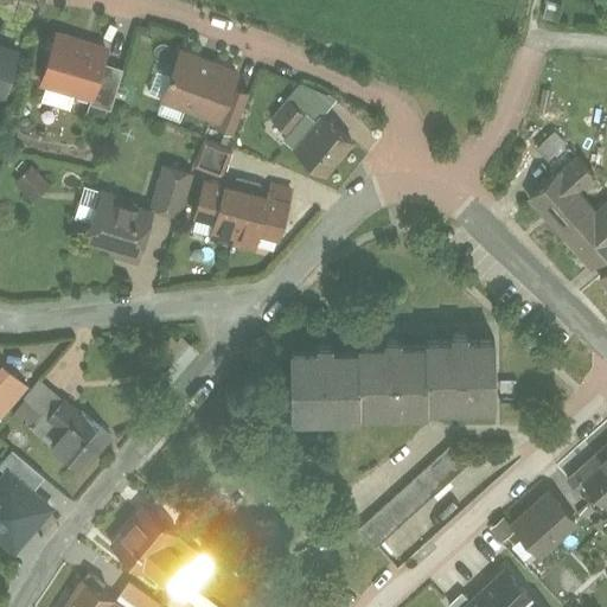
[(57,29),(40,83),(50,85),(71,93),(90,97),(94,98),(98,83),(110,45),(57,29)]
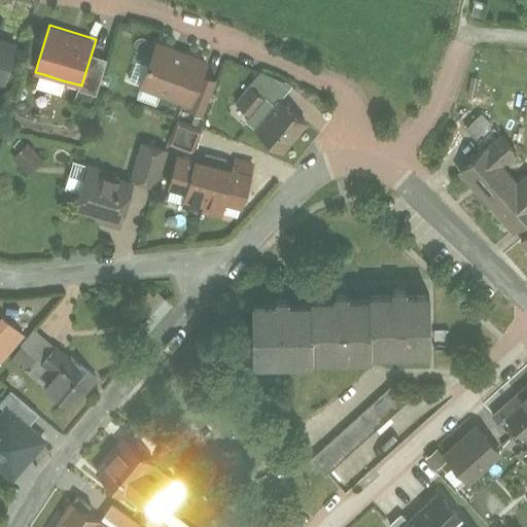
[(20,41),(0,35),(0,79),(7,81),(20,41)]
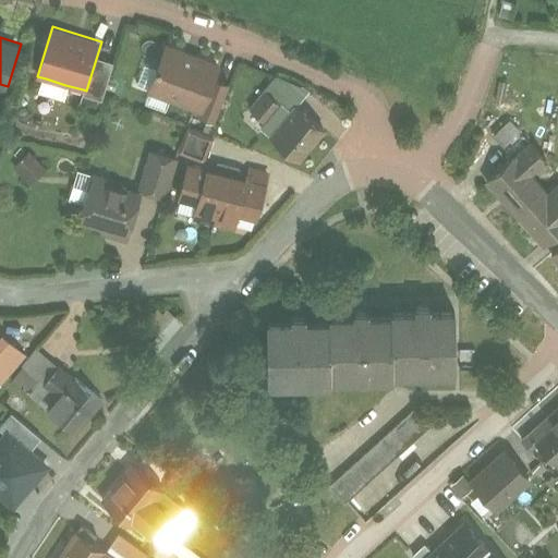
[(148,91),(147,93),(199,113),(202,114),(214,85),(220,67),(166,46),(157,67),(148,91)]
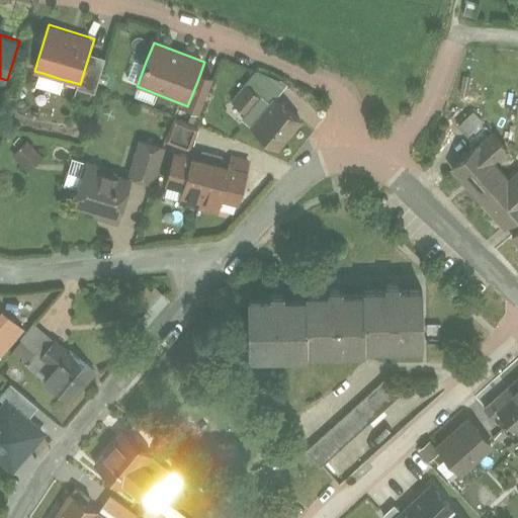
[(138,84),(146,62),(132,57),(123,78),(138,84)]
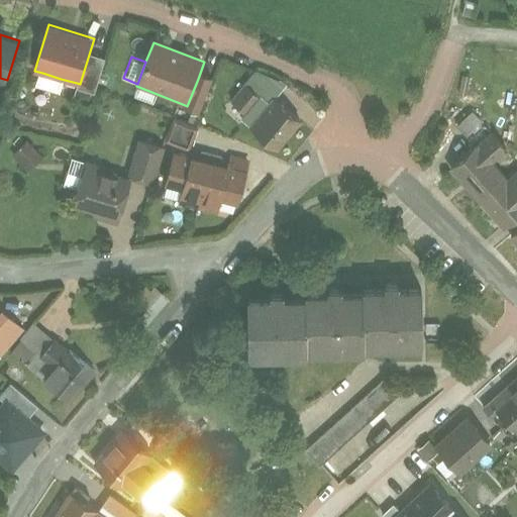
[(477,66),(468,64),(463,86),(473,88),(477,66)]
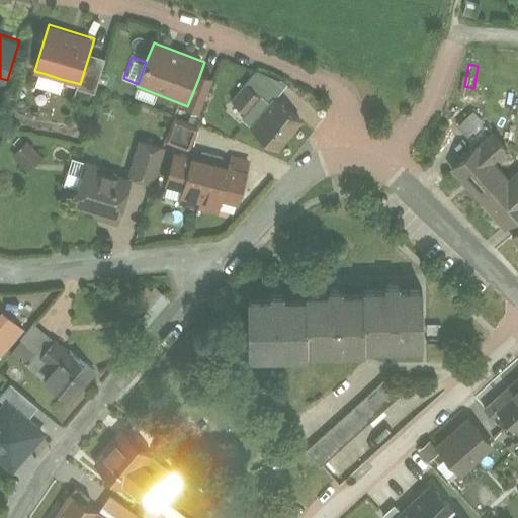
[(99,75),(84,71),(80,84),(80,85),(89,88),(95,90),(99,75)]
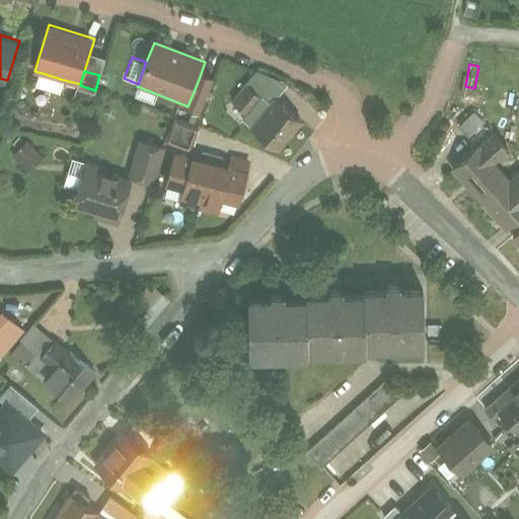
[(277,98),(288,85),(286,83),(257,72),(247,84),(262,96),(246,115),(242,120),(252,128),(277,98)]
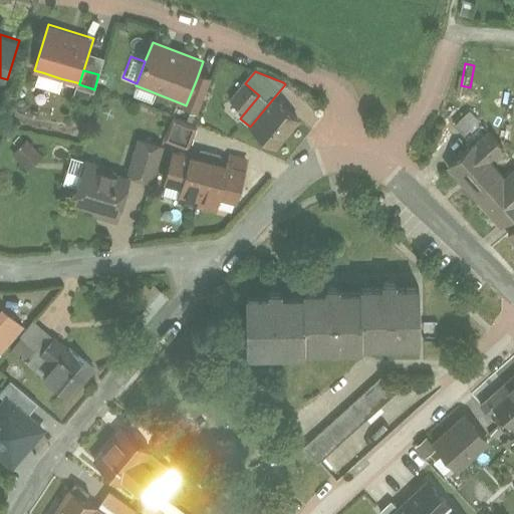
[(60,78),(42,72),(40,80),(58,85),(60,78)]
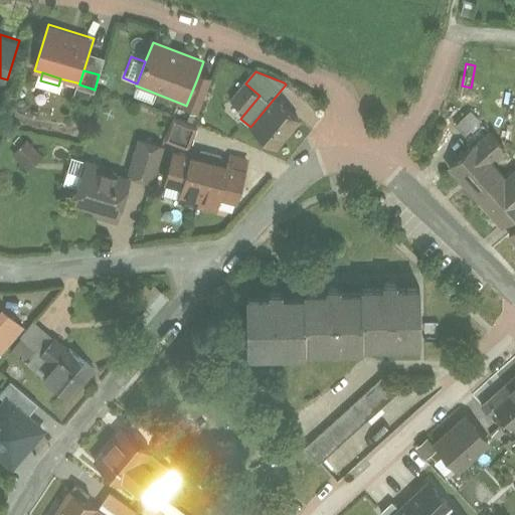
[(211,83),(197,78),(186,106),(184,105),(183,108),(199,115),(211,83)]
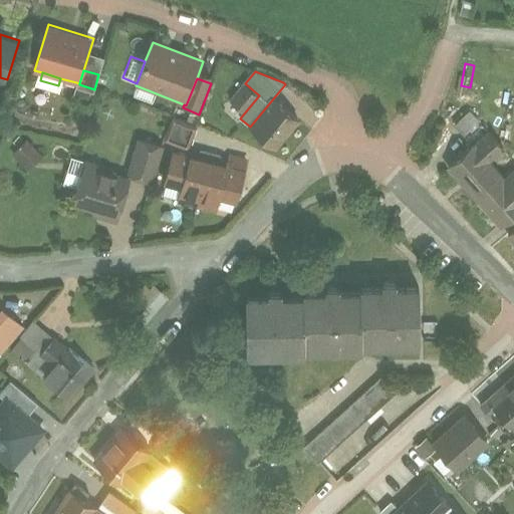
[(85,95),(88,87),(79,84),(79,83),(76,82),(73,91),(85,95)]
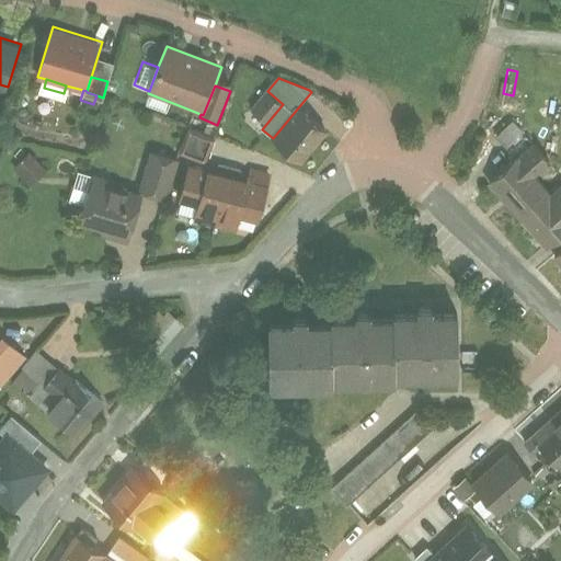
[(283,104),(267,91),(250,111),(266,124),(283,104)]
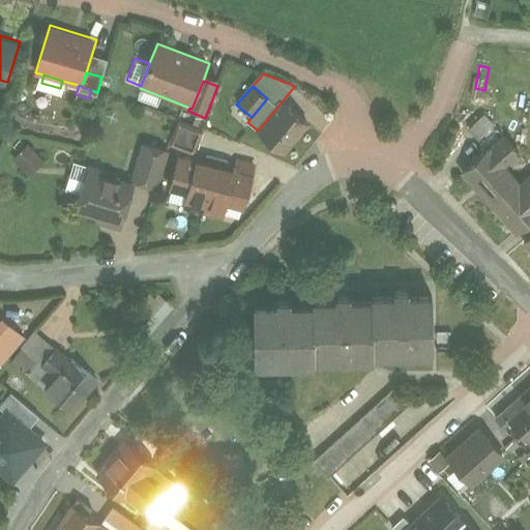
[(475,114),(487,126),(502,112),(491,99),(475,114)]
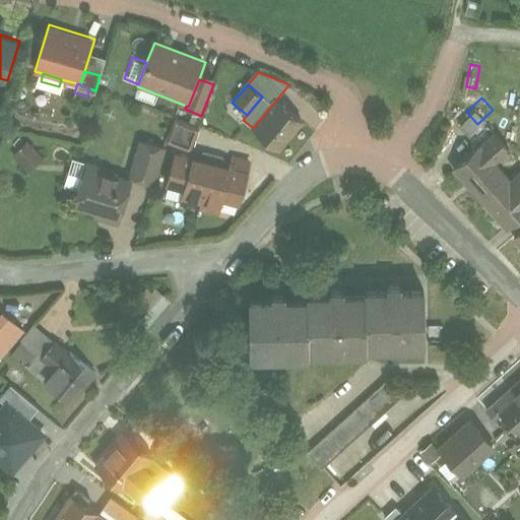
[(304,121),(277,99),(253,128),(279,150),(304,121)]
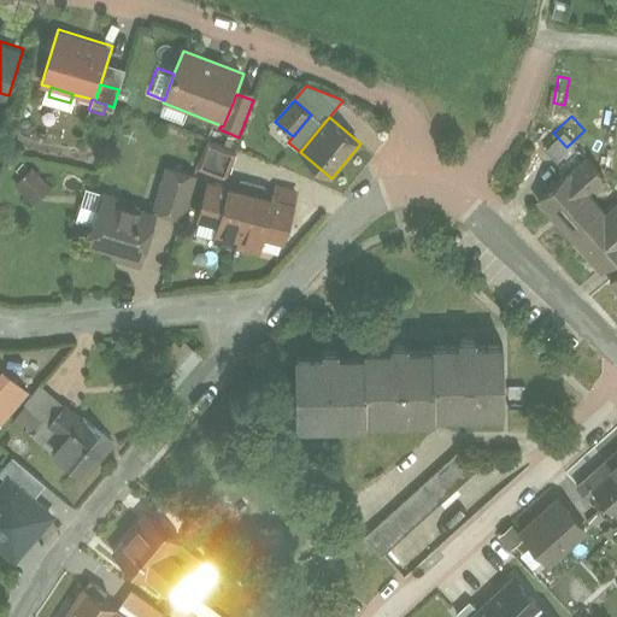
[(228,182),(240,153),(209,140),(197,169),(228,182)]
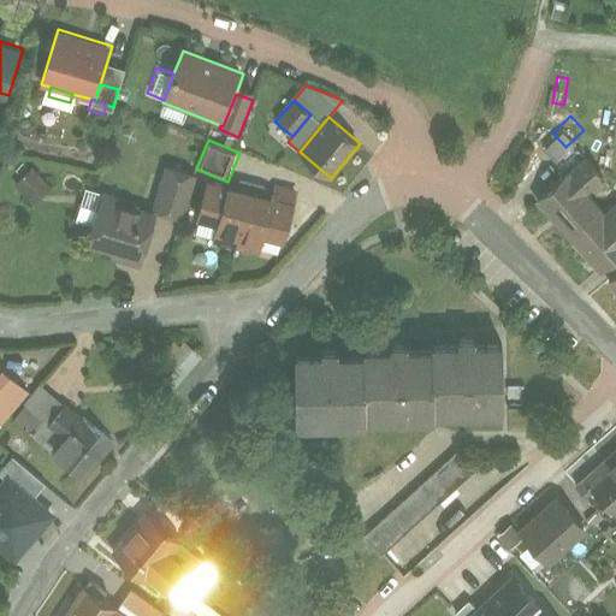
[(615,165),(596,142),(544,187),(606,259),(615,249),(615,191),(614,195),(600,179),(615,166),(615,165)]
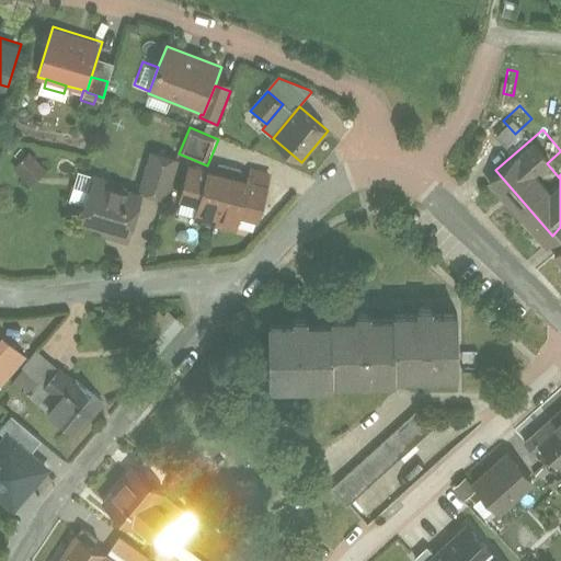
[(29,151),(14,168),(32,183),(46,167),(29,151)]
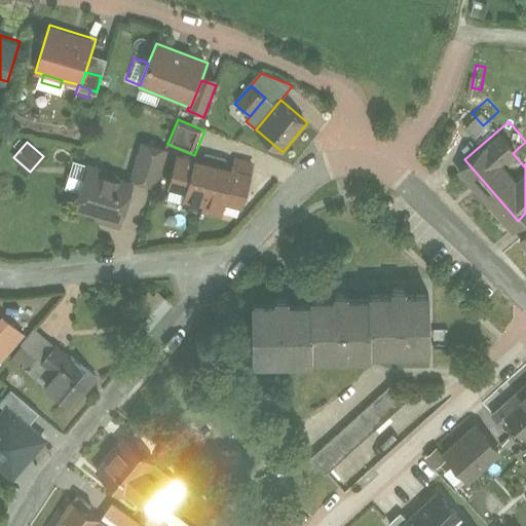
[(170,151),(144,142),(133,175),(158,184),(170,151)]
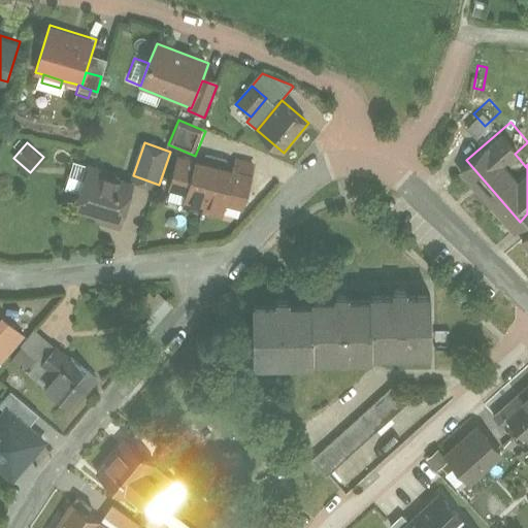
[(241,169),(197,157),(196,160),(179,155),(169,189),(186,194),(183,207),(226,220),(230,206),(246,210),(255,180),(239,176),(241,169)]
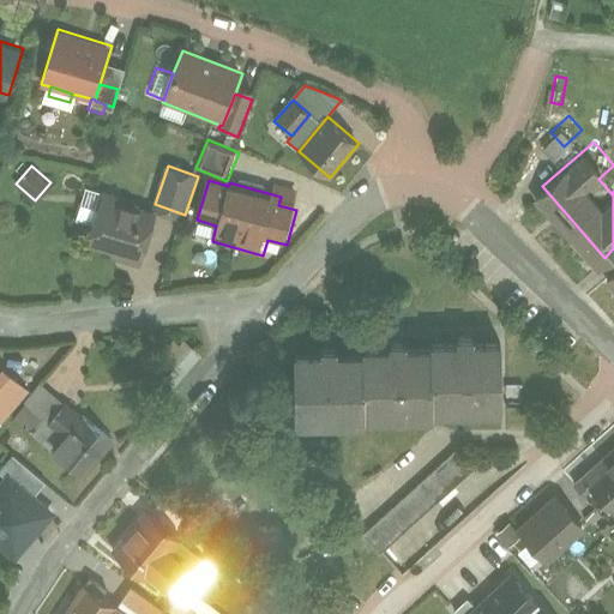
[(95,228),(104,198),(106,194),(88,188),(76,222),(95,228)]
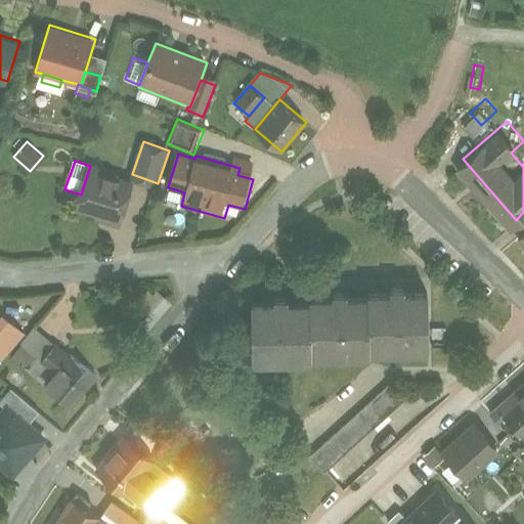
[(81,194),(78,202),(99,209),(96,217),(123,226),(137,184),(89,169),(81,194)]
